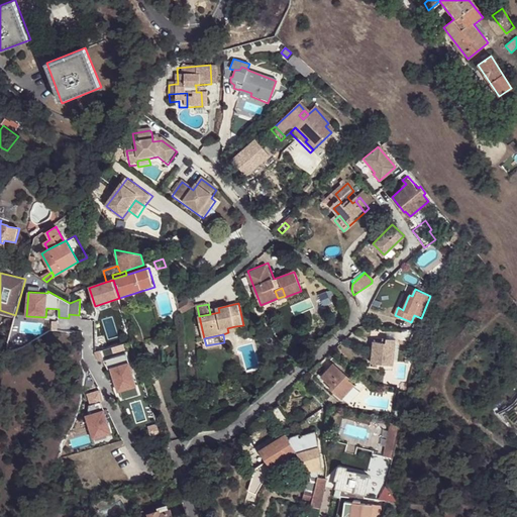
[(372,363),(393,366),(396,339),(387,339),(386,343),(382,342),(374,341),(372,363)]
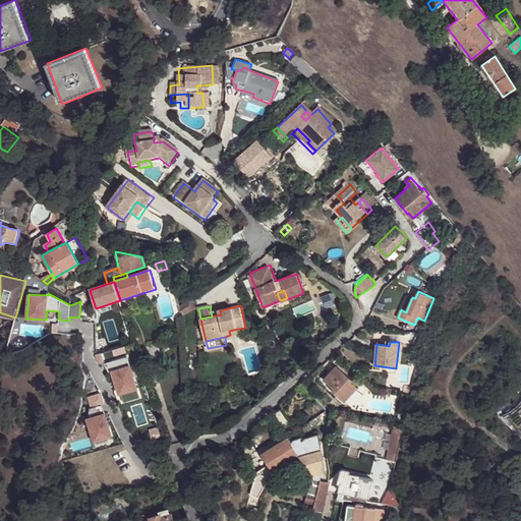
[(113,371),(119,395),(137,390),(128,356),(106,362),(103,354),(96,356),(97,357),(100,364),(104,363),(109,371),(113,371)]
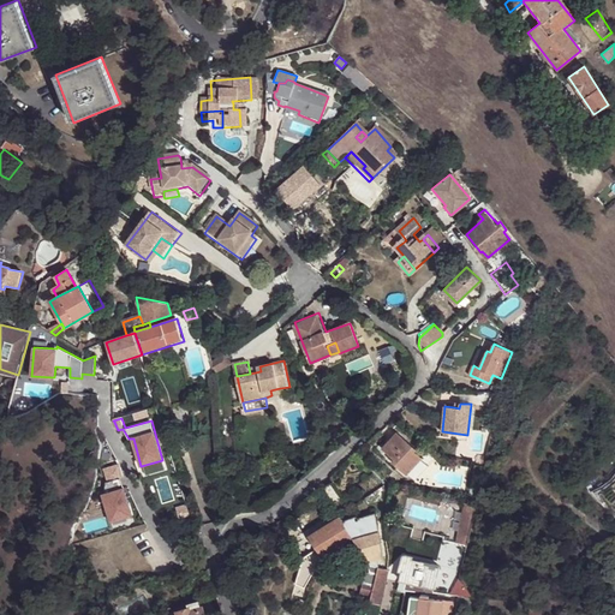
[(406,476),(421,460),(413,452),(416,451),(396,434),(382,449),(394,460),(392,463),(406,476)]
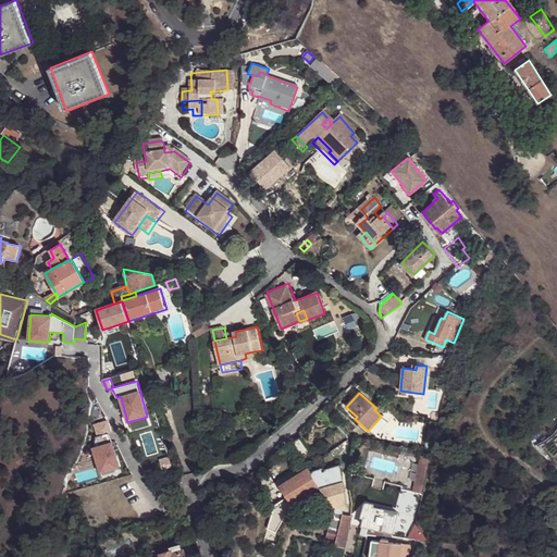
[(388,423),(381,417),(368,431),(375,437),(388,423)]
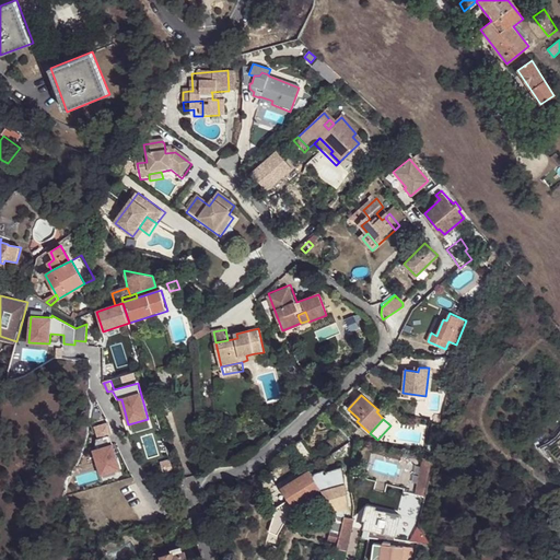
[(107,422),(93,427),(96,438),(111,434),(107,422)]
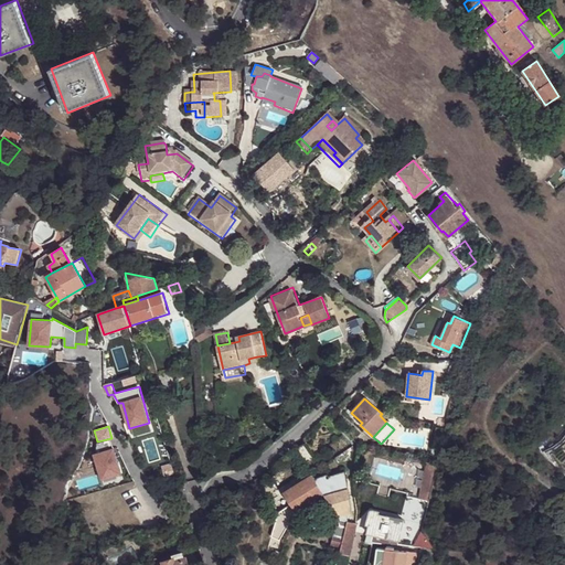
[(440,444),(443,430),(437,429),(434,443),(440,444)]
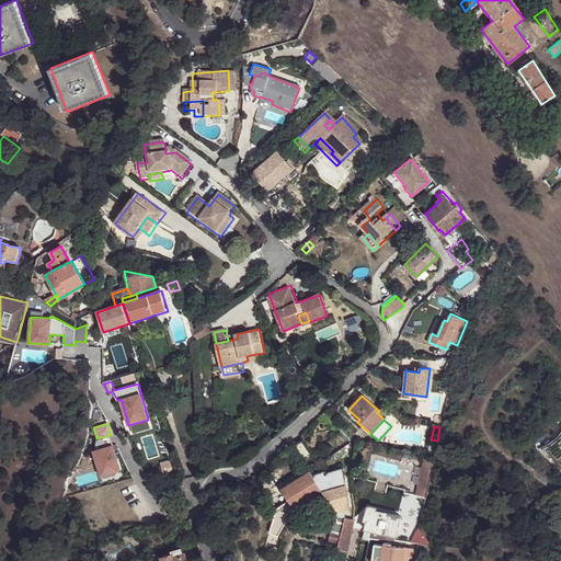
[(96,450),(93,451),(101,476),(121,470),(118,464),(110,435),(96,439),(96,450)]
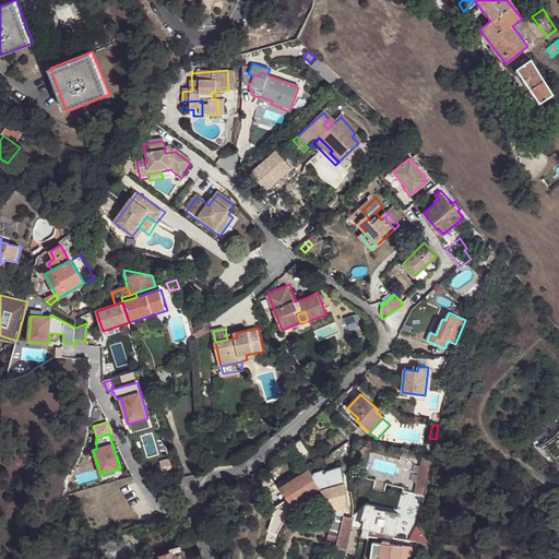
[(301,439),(293,444),(304,461),(312,455),(301,439)]
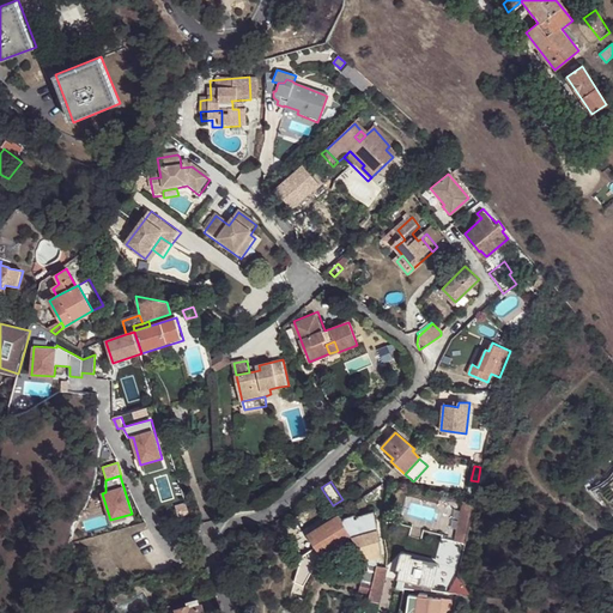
[(463,544),(473,504),(463,502),(455,541),(463,544)]
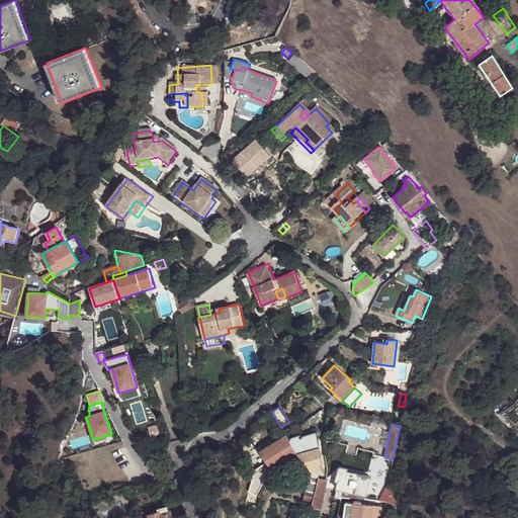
[(158,425),(149,427),(151,433),(160,431),(158,425)]
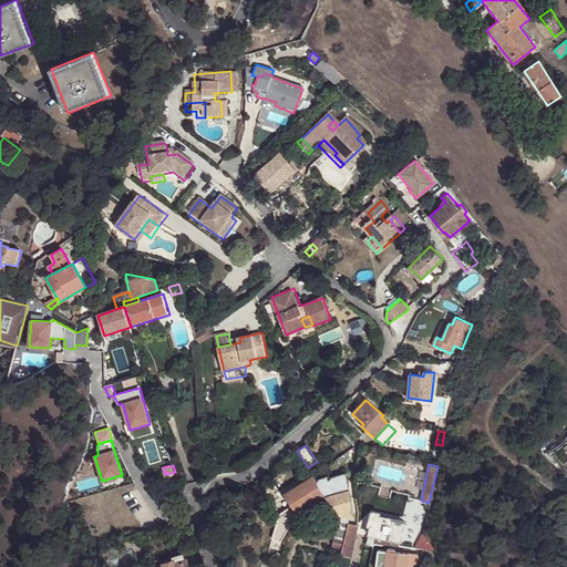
[(329,475),(316,480),(323,492),(349,485),(348,472),(330,477),(329,475)]
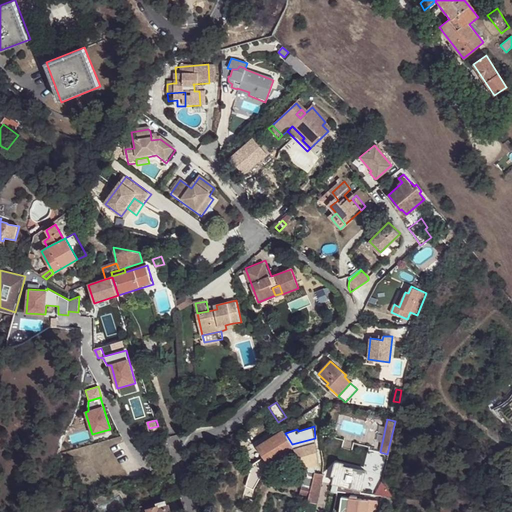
[(285,433),(283,431),(258,447),(269,464),(278,459),(287,453),(294,448),(292,445),(292,444),(285,433)]
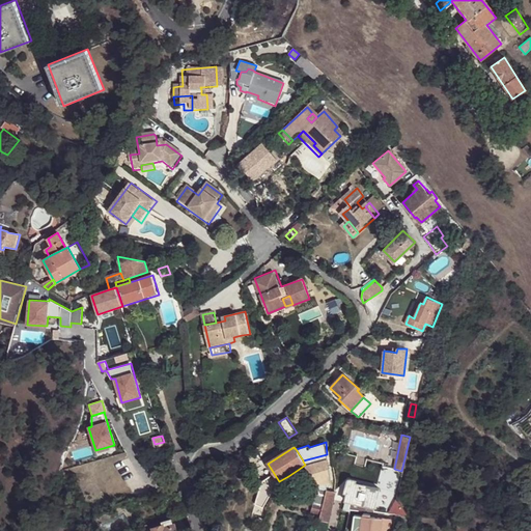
[(242,450),(238,455),(244,463),(249,458),(242,450)]
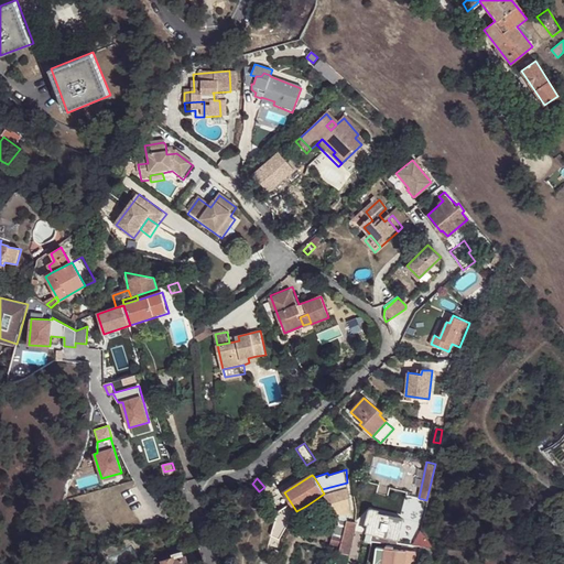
[(348,484),(322,490),(324,494),(334,510),(342,508),(342,510),(343,513),(350,512),(348,484)]
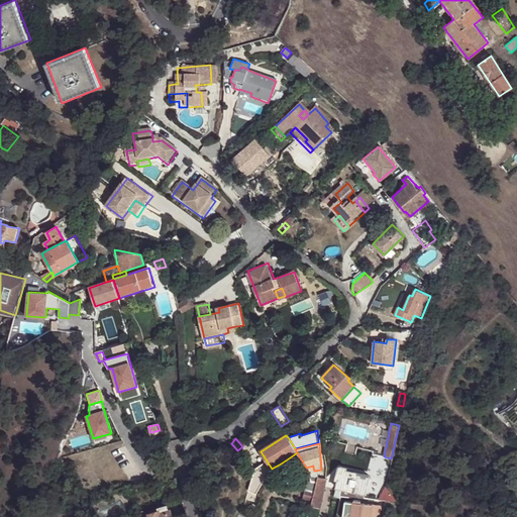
[(207,446),(201,449),(201,453),(200,456),(203,460),(210,457),(206,450),(208,449),(207,446)]
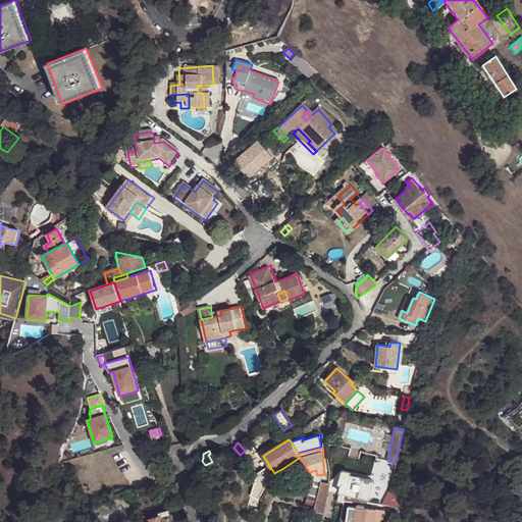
[(196,455),(195,458),(197,460),(198,461),(200,461),(202,461),(203,458),(203,454),(200,453),(197,453),(196,455)]
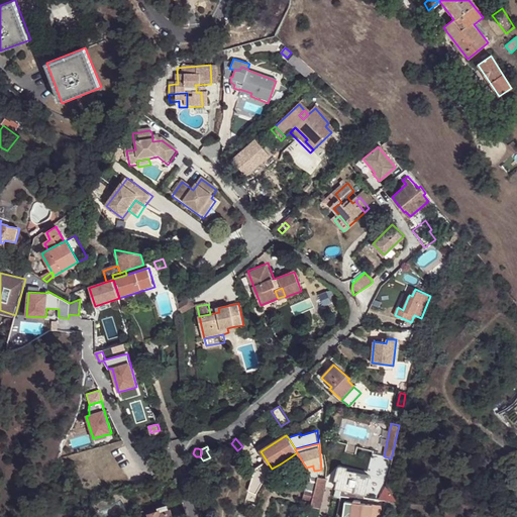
[(293,462),(290,457),(281,463),(284,468),(288,469),(292,466),(293,462)]
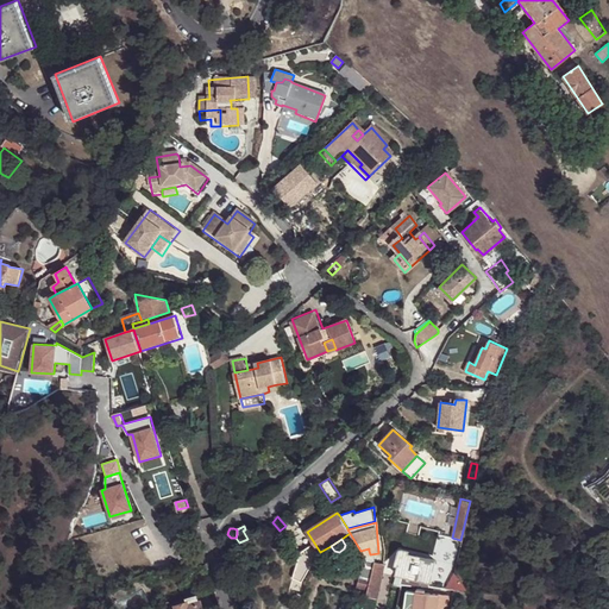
[(428,588),(434,560),(407,553),(407,551),(400,548),(399,548),(396,550),(393,565),(396,565),(391,584),(399,585),(399,584),(410,585),(428,588)]
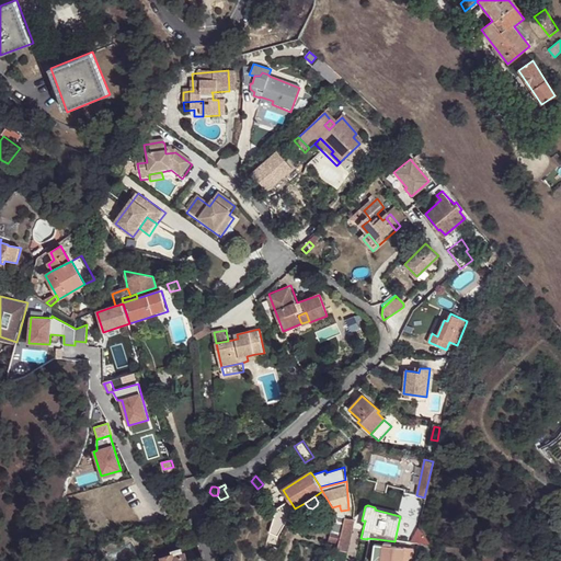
[(338,514),(332,507),(329,510),(333,515),(332,519),(335,524),(339,519),(335,533),(341,534),(342,530),(344,518),(338,514)]
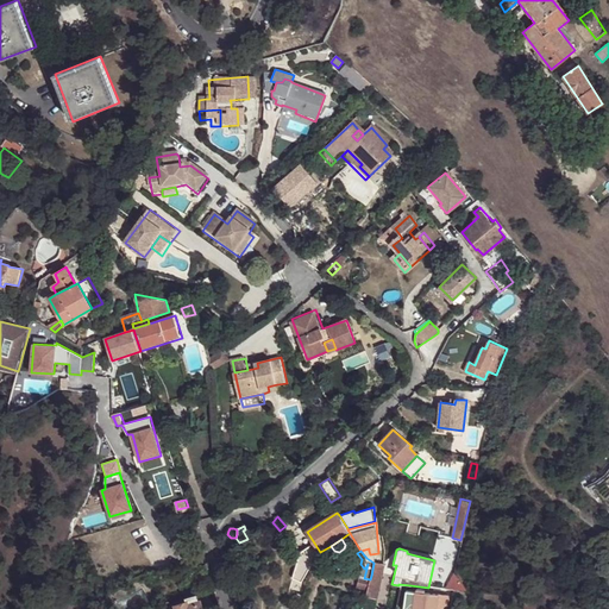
[(383,566),(374,563),(371,576),(381,578),(383,566)]
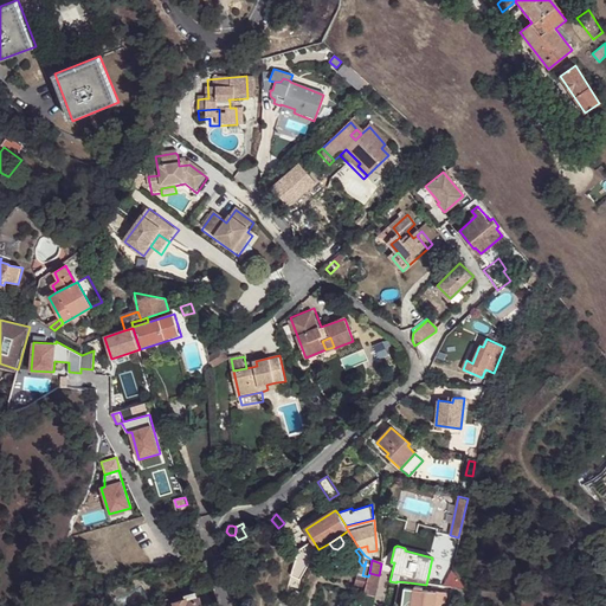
[(449,587),(453,587),(464,588),(451,572),(449,587)]
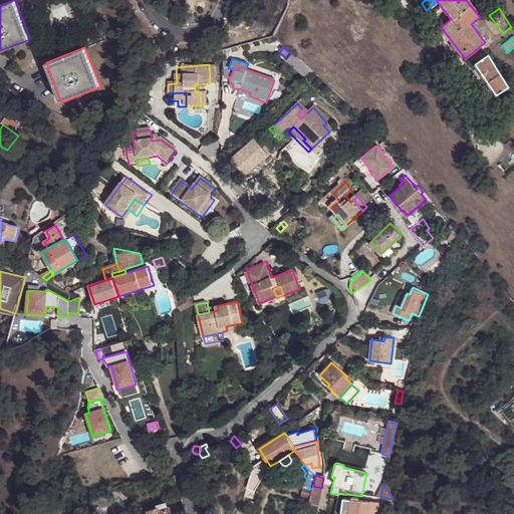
[(321,488),(313,486),(312,489),(309,503),(317,505),(321,488)]
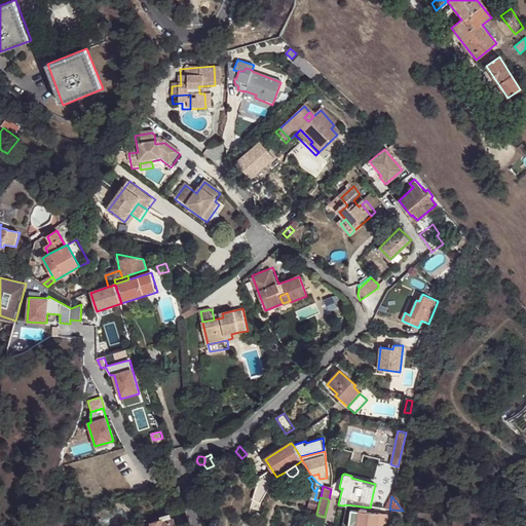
[(316,515),(320,500),(314,499),(311,499),(307,512),(316,515)]
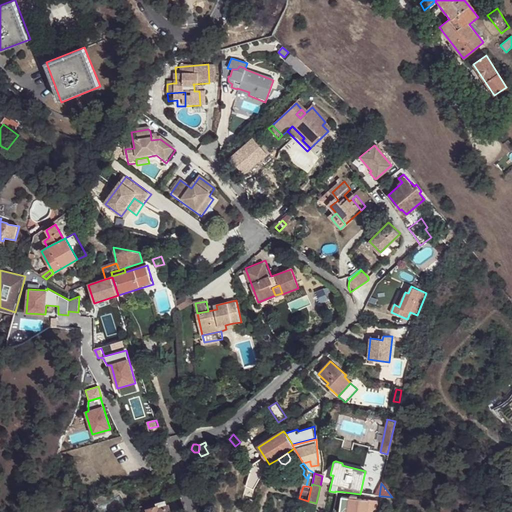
[(351,499),(342,498),(339,511),(375,511),(376,502),(354,499),(355,497),(351,496),(351,499)]
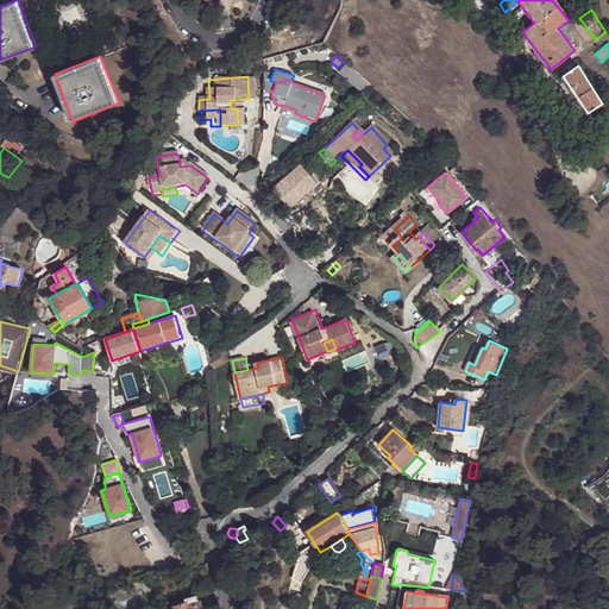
[(174,608),(202,608),(201,601),(199,601),(198,595),(186,597),(187,602),(175,606),(175,608),(174,608)]
